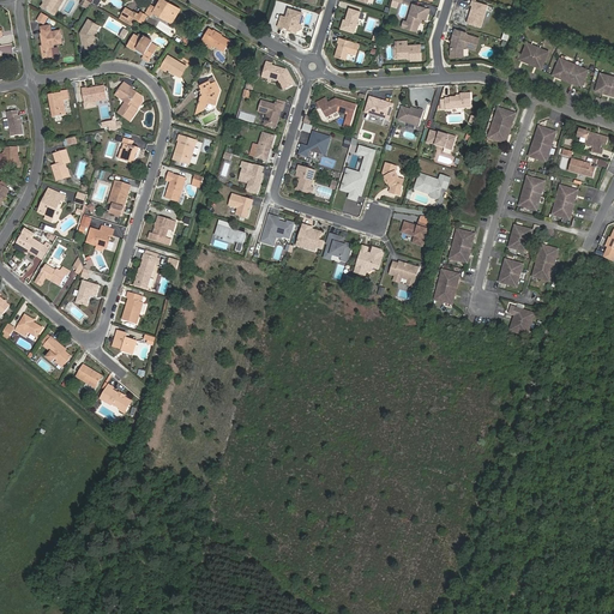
[(46,0),(42,7),(50,13),(58,0),(46,0)]
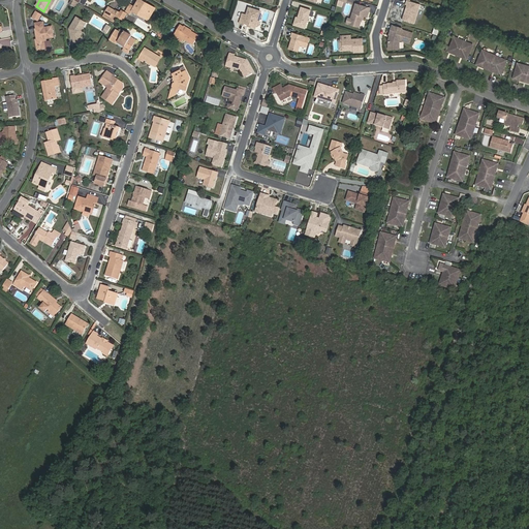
[(153,8),(143,2),(144,1),(142,0),(137,0),(134,7),(130,4),(126,11),(130,13),(132,10),(147,19),(153,8)]
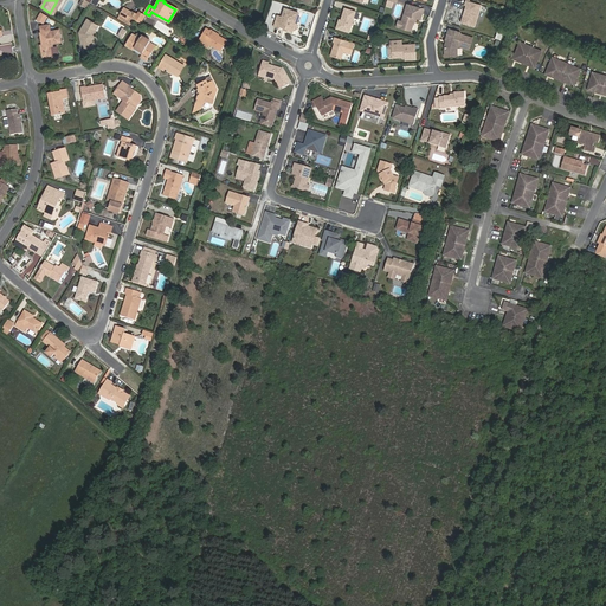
[(466,5),(462,23),(476,26),(482,5),(468,0),(466,0),(465,5),(466,5)]
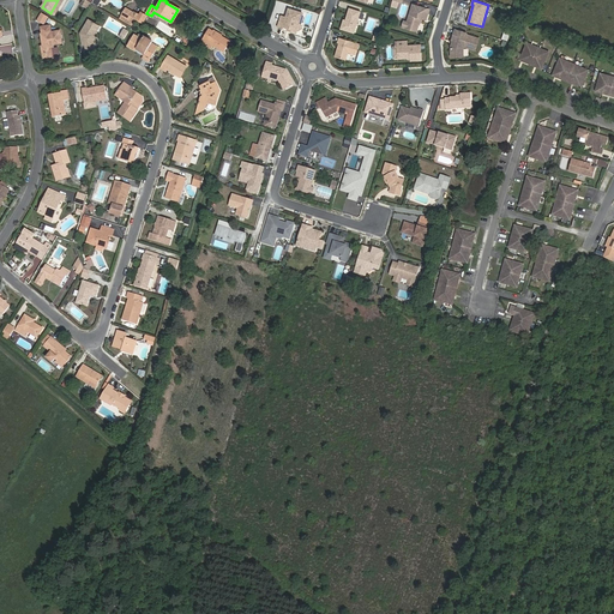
[(431,8),(414,4),(408,22),(409,23),(408,28),(417,31),(421,20),(420,19),(421,17),(427,19),(431,8)]
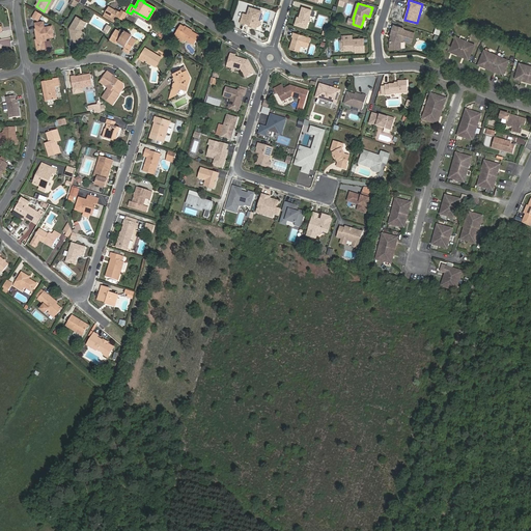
[(109,7),(104,15),(111,19),(116,10),(109,7)]
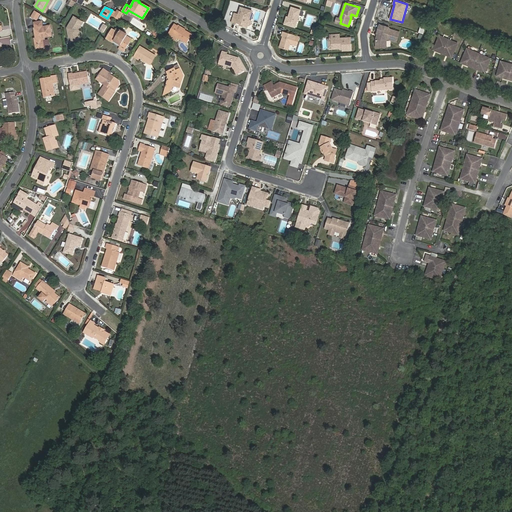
[(235,14),(232,22),(236,24),(237,22),(242,24),(241,26),(247,27),(248,25),(250,20),(252,11),(241,7),(239,15),(235,14)]
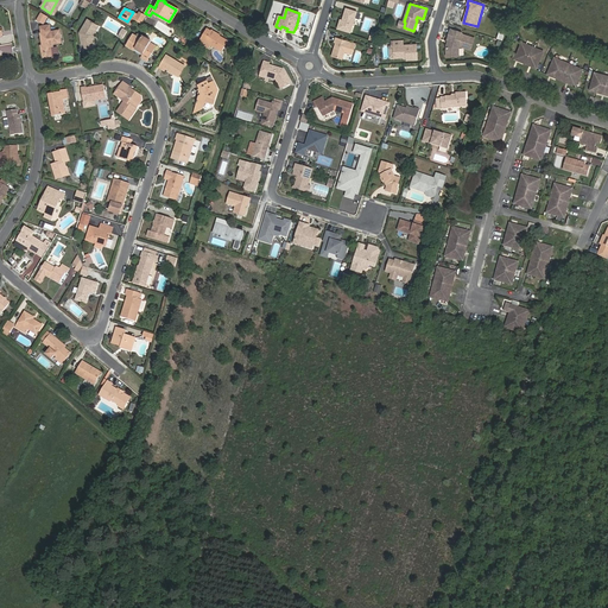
[(341,19),(339,29),(352,32),(358,11),(347,8),(343,17),(346,18),(344,20),(343,20),(341,19)]
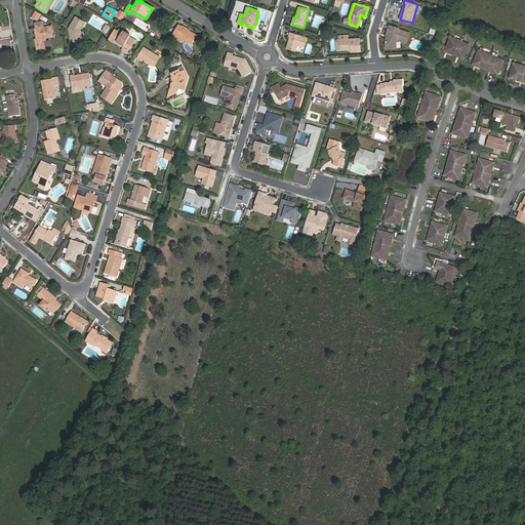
[(41,14),(36,10),(32,16),(38,19),(41,14)]
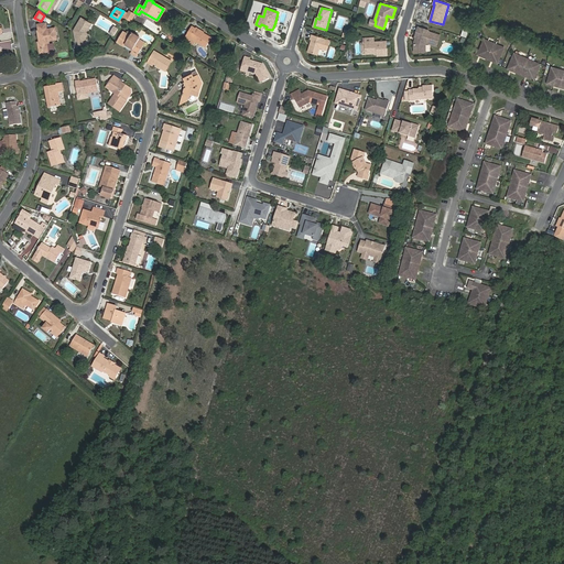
[(127,14),(123,11),(118,20),(122,22),(127,14)]
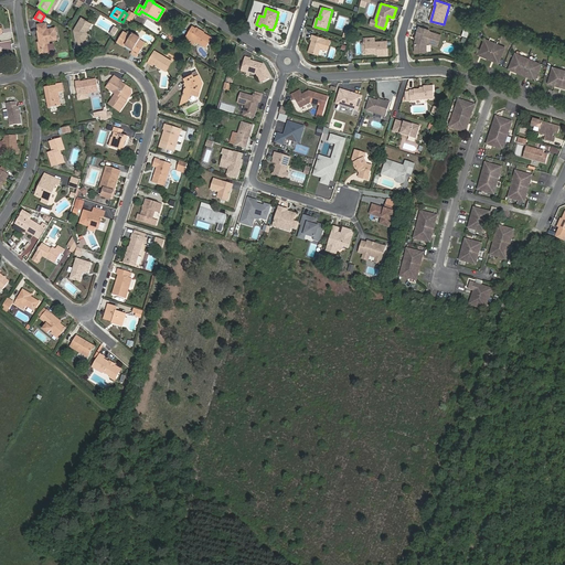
[(89,28),(87,27),(89,23),(82,18),(74,30),(76,42),(78,41),(80,45),(89,44),(87,32),(89,28)]
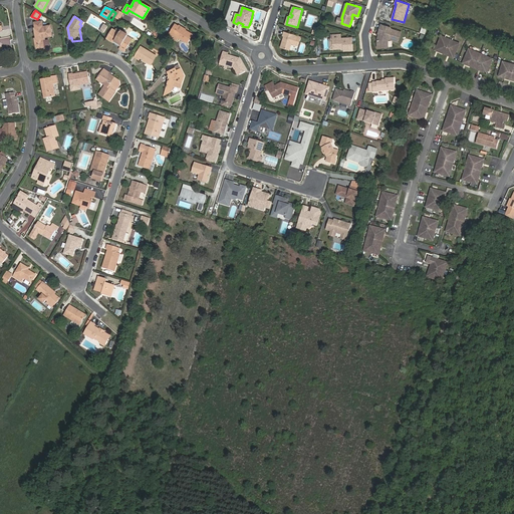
[(37,32),(38,37),(34,38),(36,45),(37,44),(38,48),(44,47),(43,39),(44,37),(52,36),(50,25),(34,28),(35,32),(37,32)]
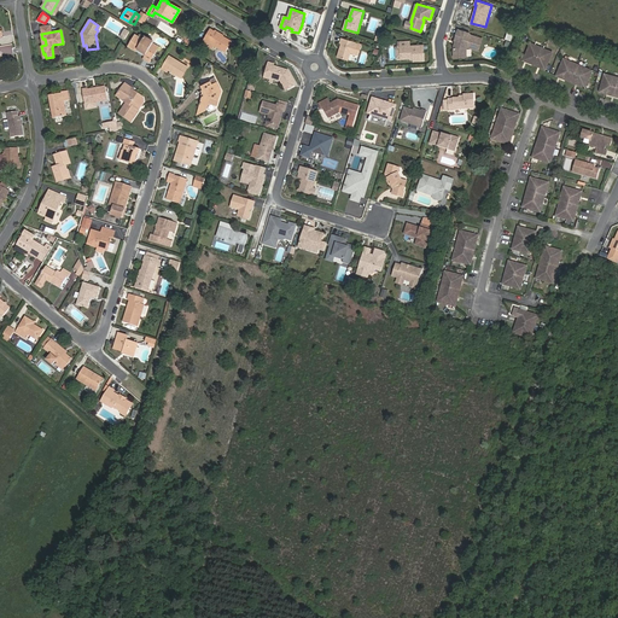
[(208,44),(208,41),(226,52),(232,41),(214,31),(214,33),(210,30),(203,41),(208,44)]
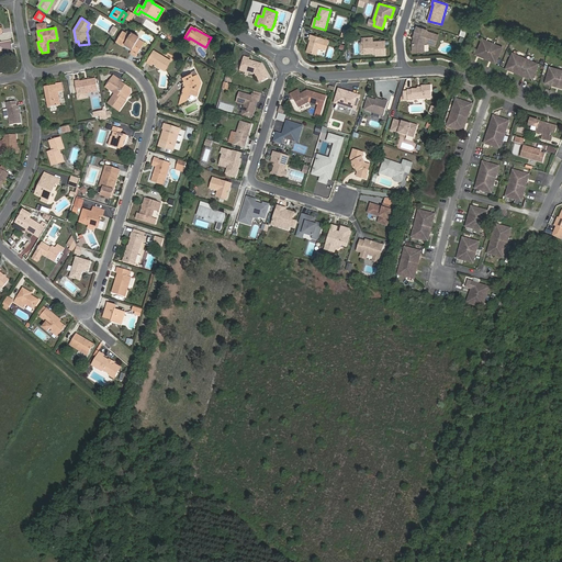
[(414,43),(414,52),(425,52),(425,44),(426,42),(436,45),(439,35),(427,31),(428,30),(418,27),(417,32),(416,31),(415,36),(416,36),(417,37),(416,40),(415,40),(414,43)]
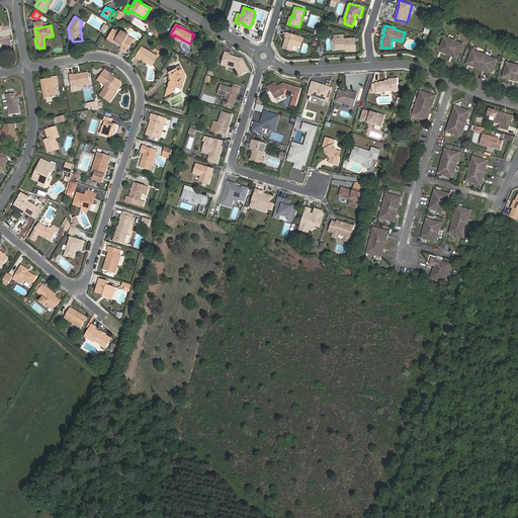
[(120,32),(113,28),(107,38),(114,42),(115,40),(122,45),(119,49),(125,52),(131,45),(124,41),(128,34),(121,30),(120,32)]
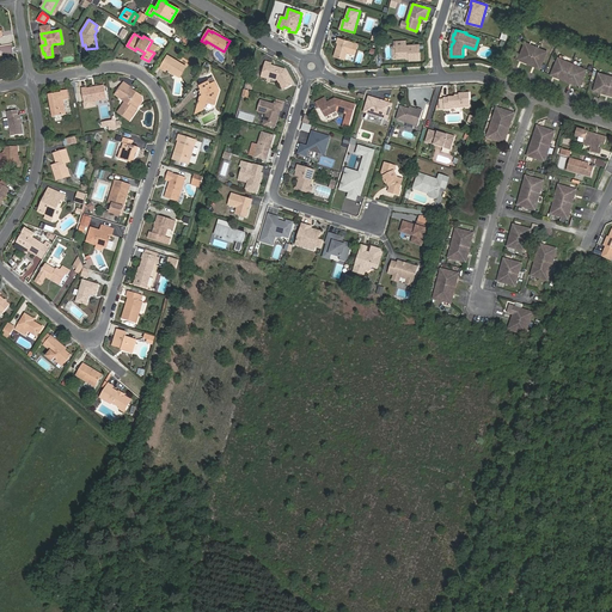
[(340,43),(335,56),(346,60),(348,53),(356,55),(360,44),(340,38),(338,43),(340,43)]
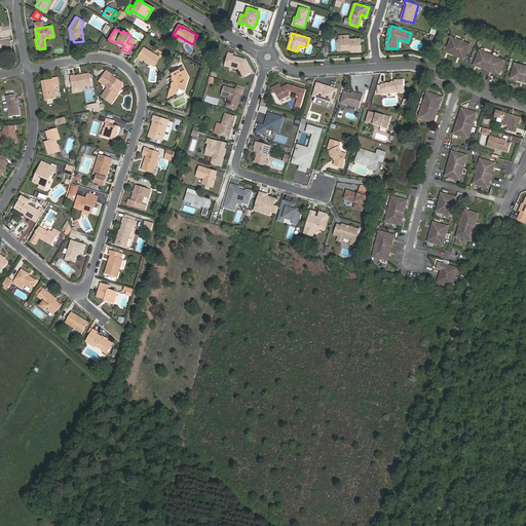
[(349,35),(339,35),(339,40),(341,40),(342,49),(349,49),(350,48),(352,48),(352,51),(362,51),(361,38),(349,39),(349,35)]
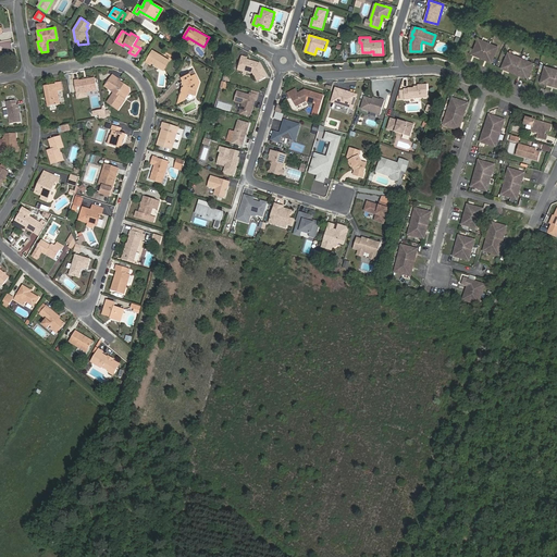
[(492,45),(479,39),(471,54),(484,60),(492,45)]
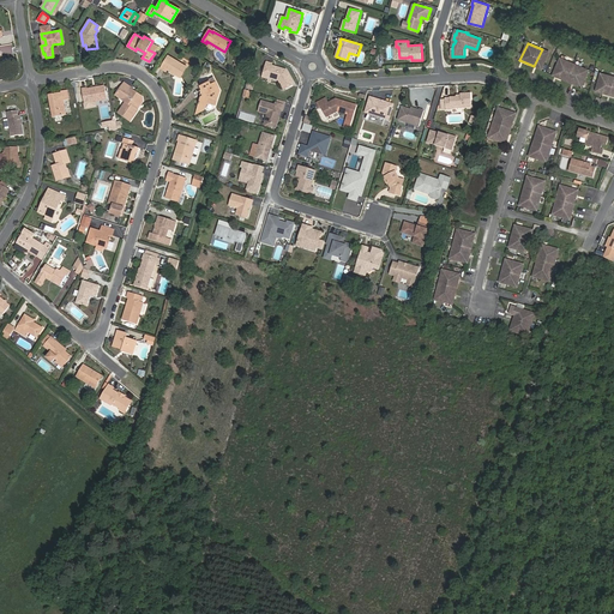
[(222,64),(227,60),(218,49),(214,54),(222,64)]
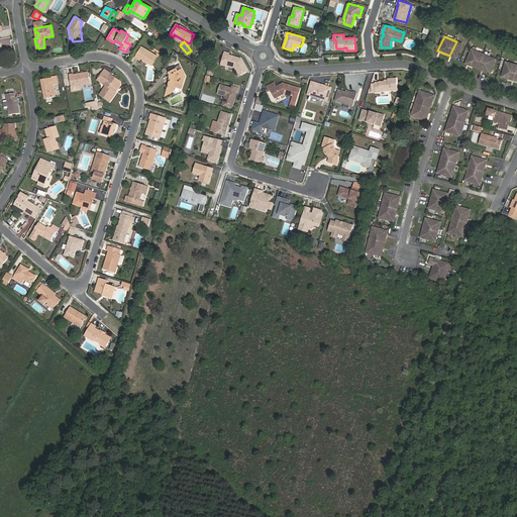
[(462,43),(456,41),(449,56),(456,59),(462,43)]
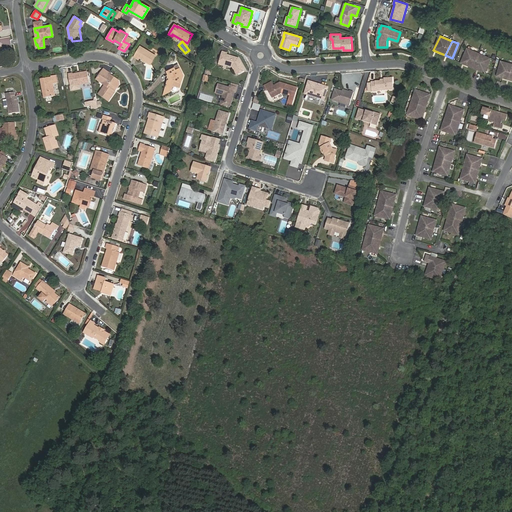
[(139,58),(150,64),(156,55),(140,46),(134,57),(138,59),(139,58)]
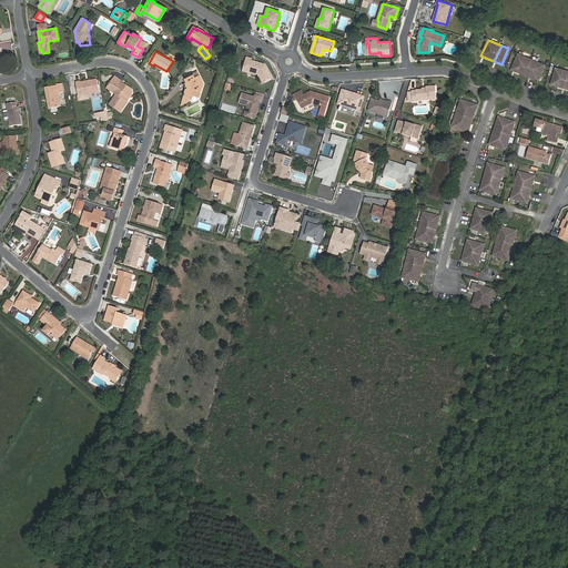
[(518,53),(511,69),(525,75),(531,59),(518,53)]
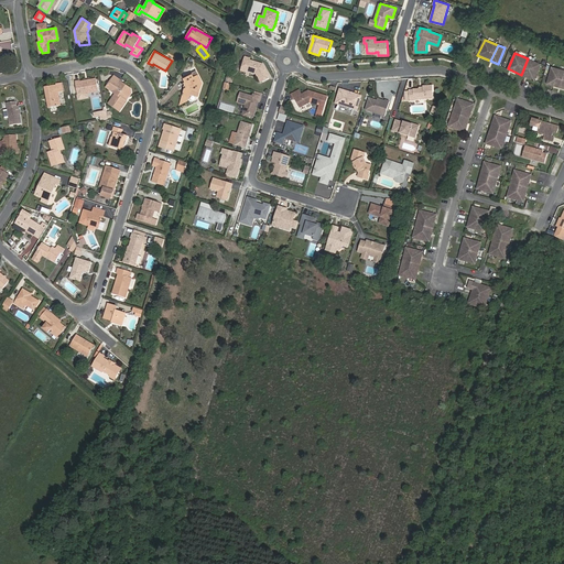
[(250,58),(246,57),(242,71),(246,72),(247,71),(257,73),(262,83),(270,77),(270,76),(263,65),(261,64),(260,65),(258,64),(257,63),(250,61),(250,58)]
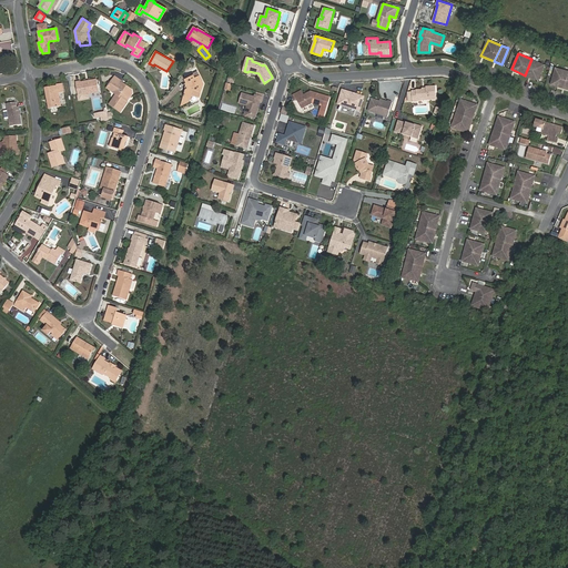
[(538,81),(545,66),(531,59),(525,75),(538,81)]
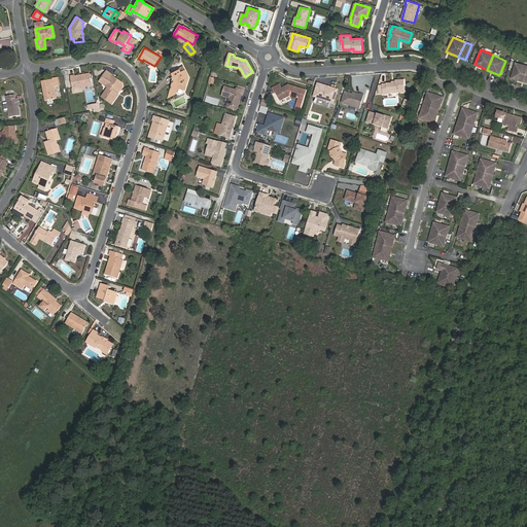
[(526,66),(516,63),(512,78),(524,81),(526,72),(526,66)]
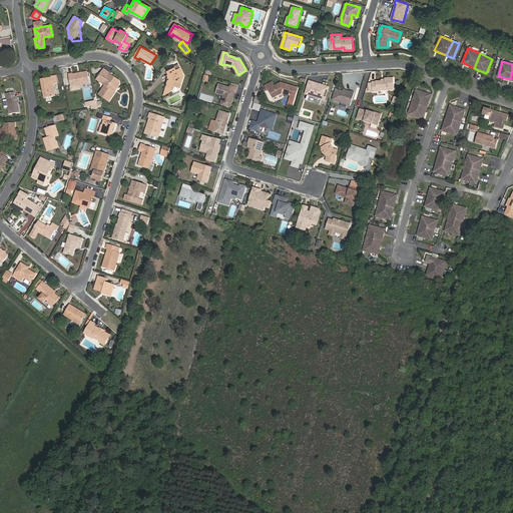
[(168,80),(165,89),(171,90),(172,87),(175,86),(180,87),(184,75),(180,68),(176,70),(174,66),(167,70),(169,75),(168,75),(167,78),(168,80)]
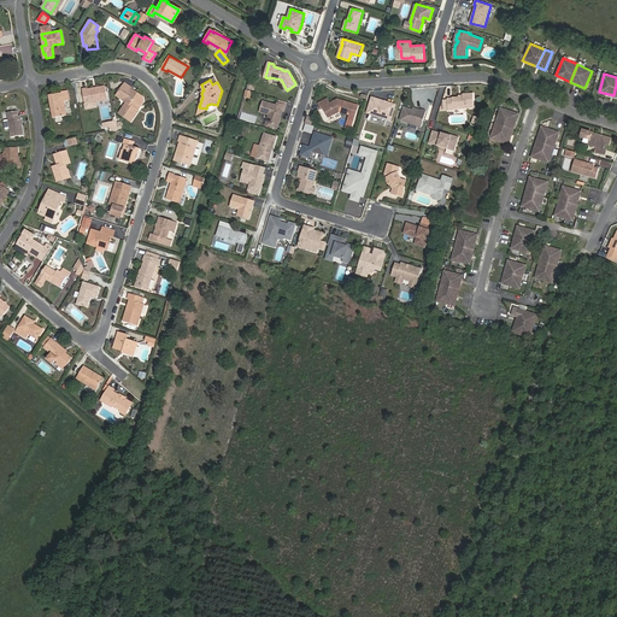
[(116,95),(127,103),(119,113),(133,122),(139,111),(135,109),(141,101),(144,104),(144,101),(144,98),(139,93),(133,89),(133,88),(125,83),(116,95)]
